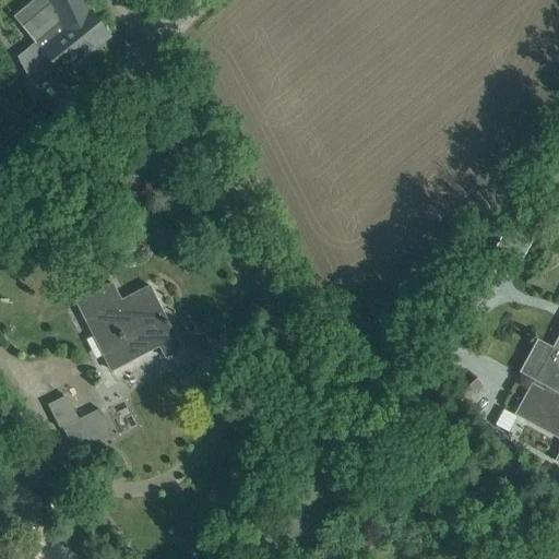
[(36,43),(18,58),(33,86),(56,67),(61,73),(72,64),(73,66),(108,36),(90,13),(88,14),(82,0),(49,0),(51,4),(22,27),(36,43)]
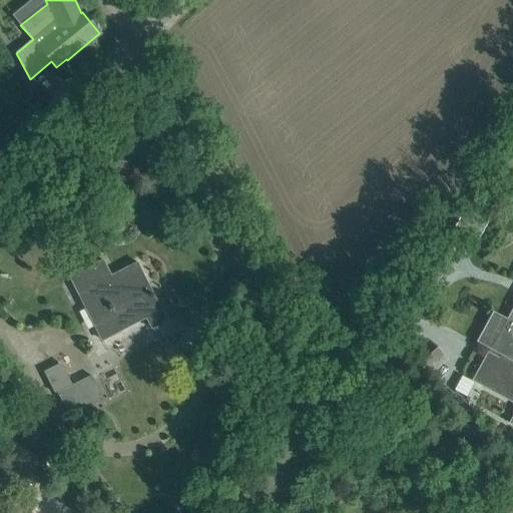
[(104,260),(69,278),(102,342),(124,331),(119,322),(141,311),(145,320),(151,330),(167,322),(137,263),(112,276),(104,260)]
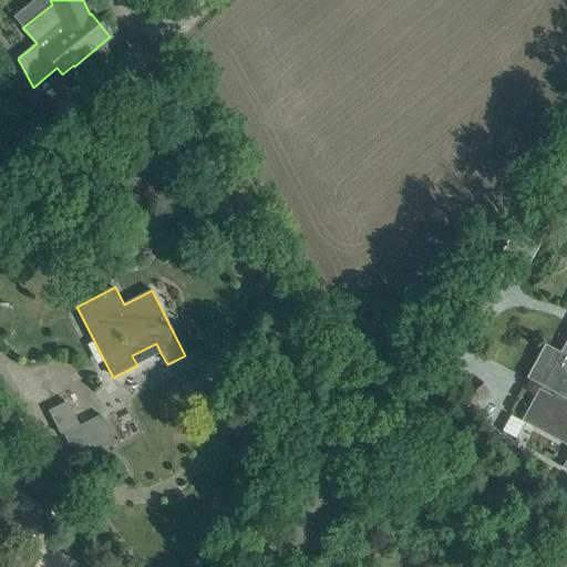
[(9,331),(2,336),(7,342),(13,338),(9,331)]
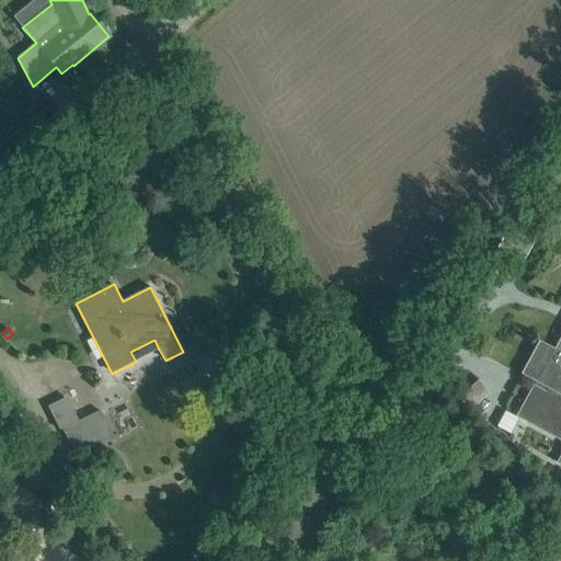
[(540,342),(523,373),(536,380),(539,381),(549,387),(529,423),(560,439),(560,455),(558,461),(560,462),(560,341),(556,351),(540,342)]
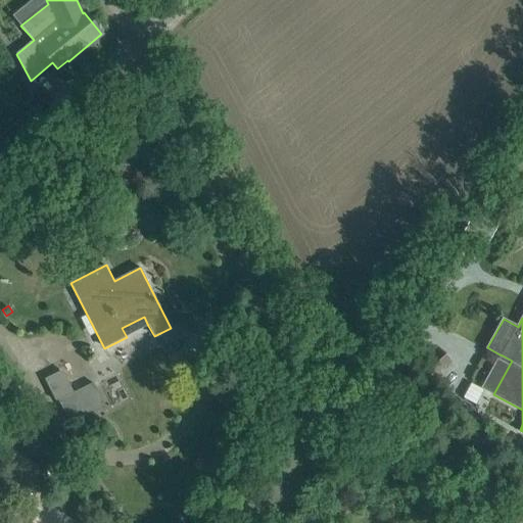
[(106,408),(94,382),(75,392),(63,370),(46,379),(57,401),(59,400),(72,425),(106,408)]
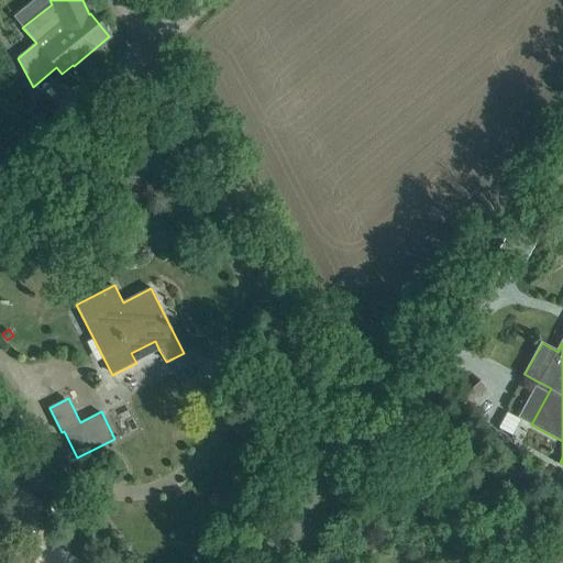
[(34,492),(50,481),(33,456),(18,468),(34,492)]
